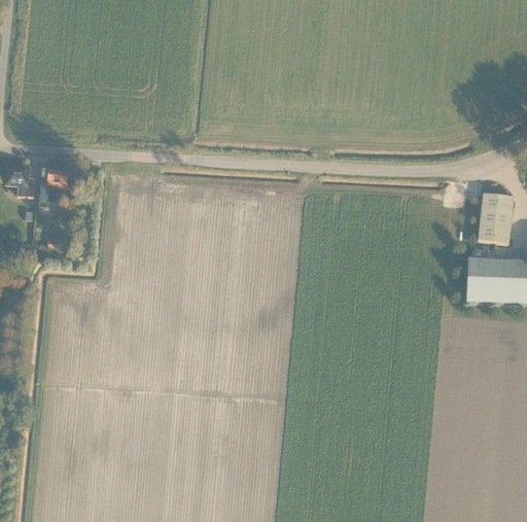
[(8,165),(6,182),(19,183),(18,194),(33,195),(35,177),(28,177),(28,166),(8,165)]
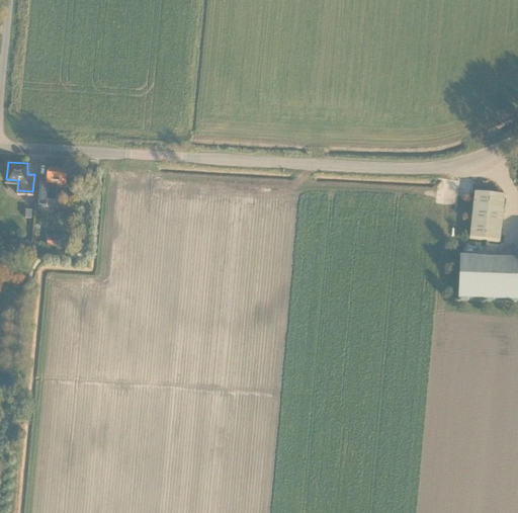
[(48,165),(47,179),(40,178),(38,201),(47,202),(47,196),(56,197),(57,181),(66,181),(67,167),(48,165)]
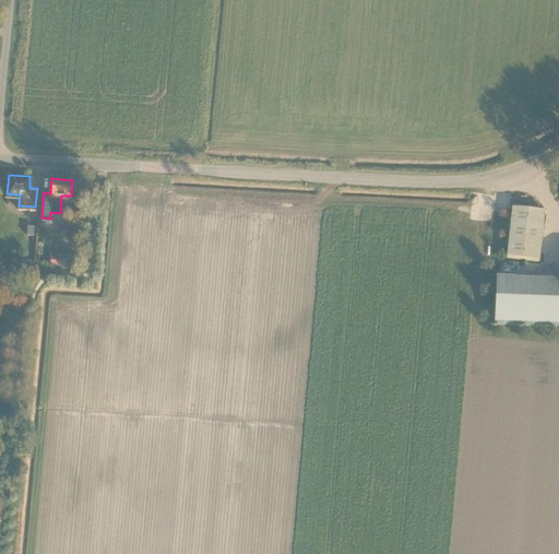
[(539,257),(545,208),(512,204),(507,254),(539,257)]
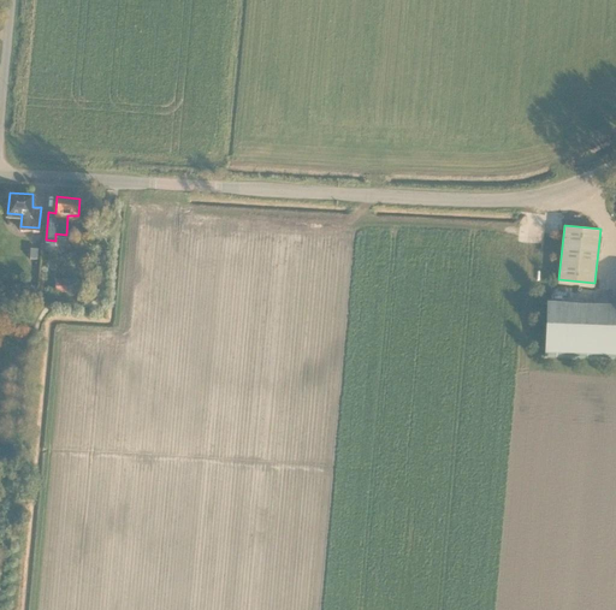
[(72,276),(55,277),(55,289),(72,289),(72,276)]
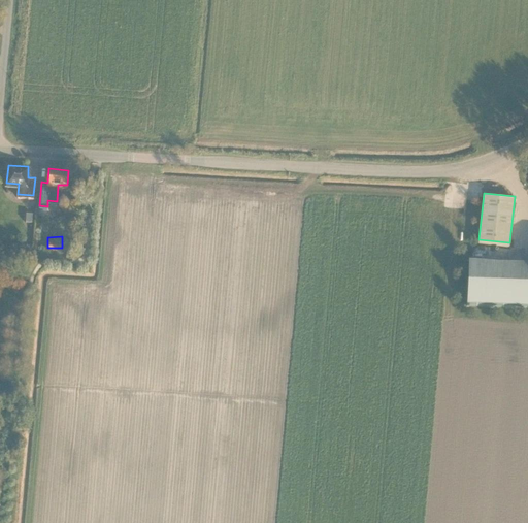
[(527,260),(468,258),(467,302),(527,304),(527,260)]
